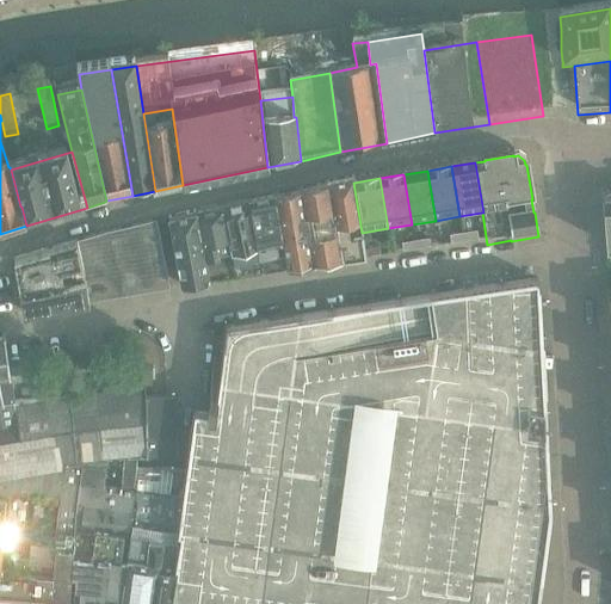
[(366,263),(365,256),(362,233),(353,183),(327,189),(343,266),(366,263)]
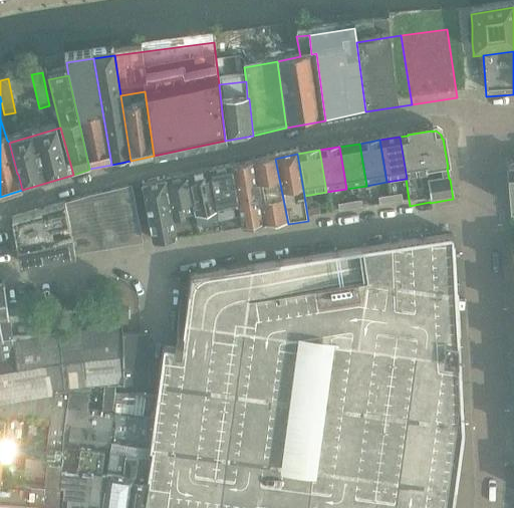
[(275,159),(252,164),(264,228),(288,224),(275,159)]
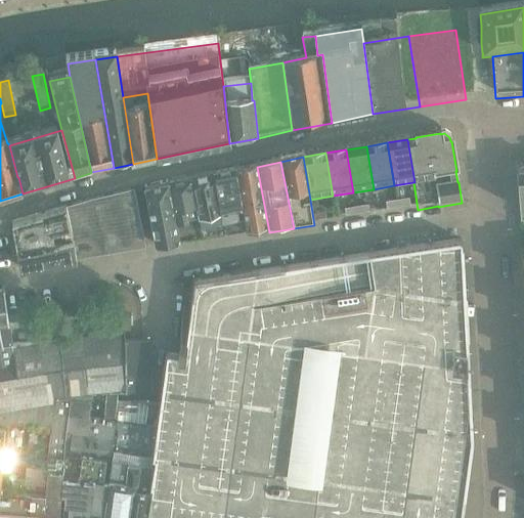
[(243,213),(248,235),(269,232),(257,167),(236,171),(243,213)]
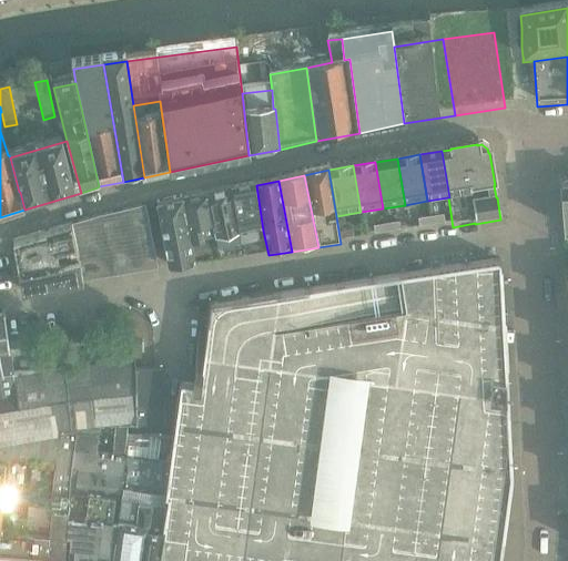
[(256,185),(232,191),(239,235),(243,259),(269,255),(263,231),(256,185)]
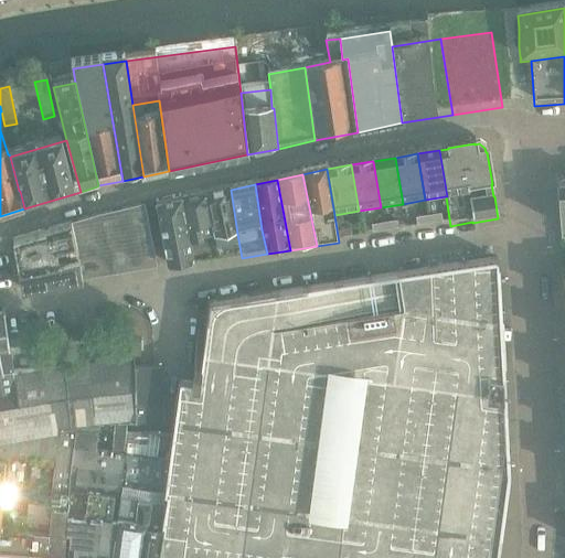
[(231,190),(205,195),(219,261),(242,258),(237,234),(231,190)]
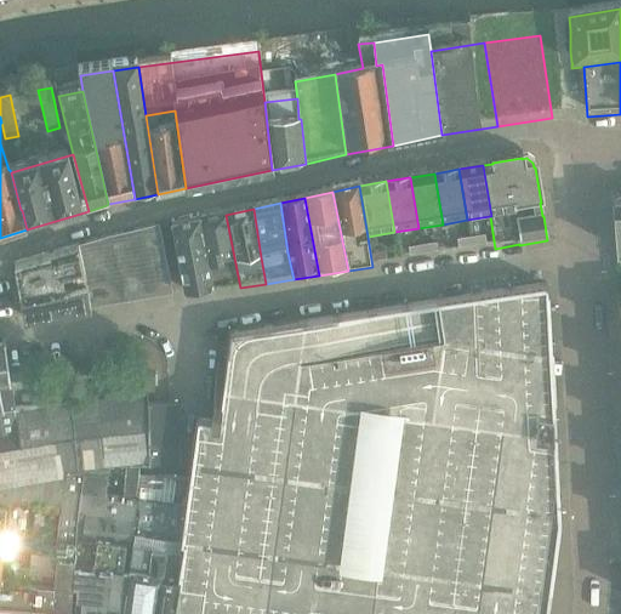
[(226,215),(199,221),(212,291),(240,288),(226,215)]
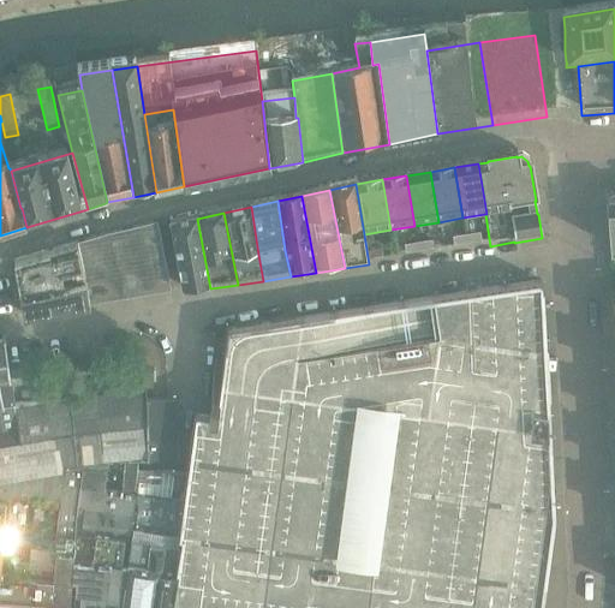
[(210,288),(197,219),(169,225),(183,293),(210,288)]
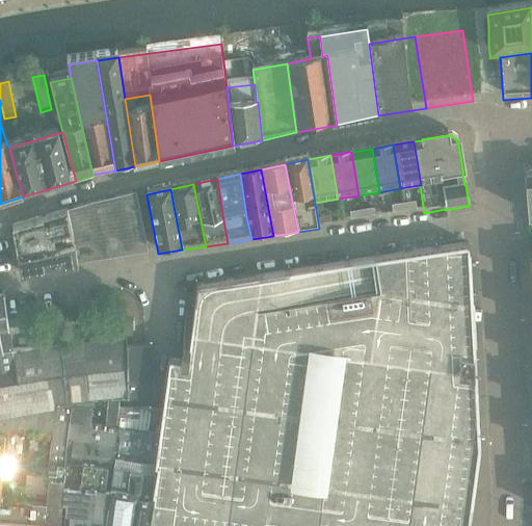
[(75,252),(78,267),(148,256),(136,196),(95,207),(68,214),(75,252)]
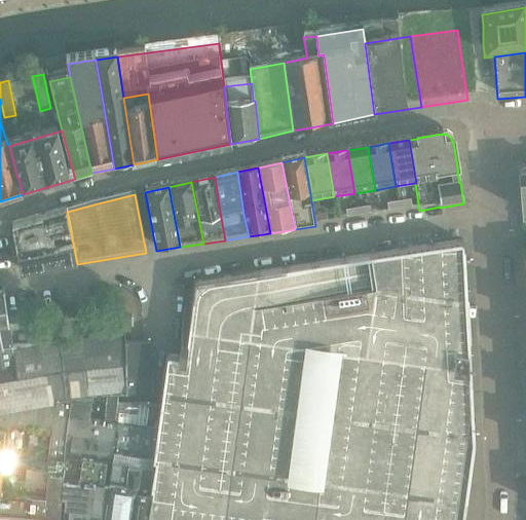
[(399,206),(400,213),(412,211),(411,203),(399,206)]
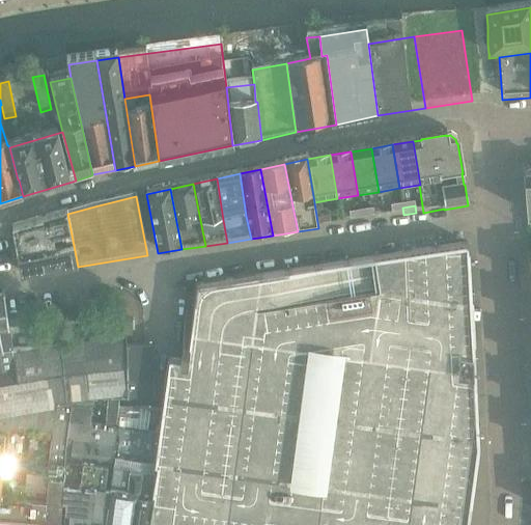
[(403,215),(402,208),(391,210),(392,217),(403,215)]
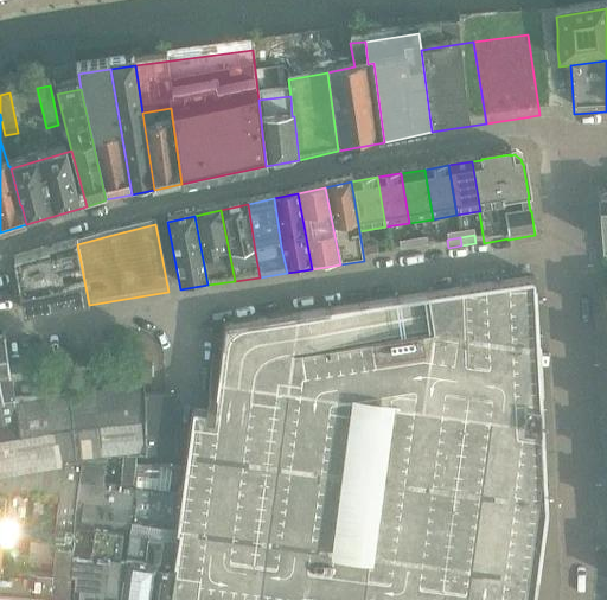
[(413,246),(414,254),(428,251),(426,243),(413,246)]
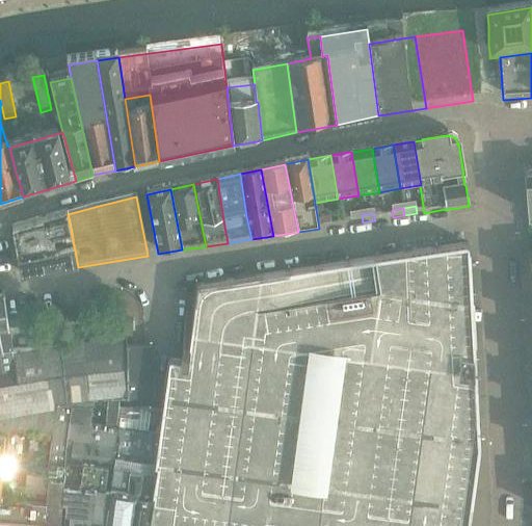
[(12,231),(18,262),(75,252),(68,214),(12,231)]
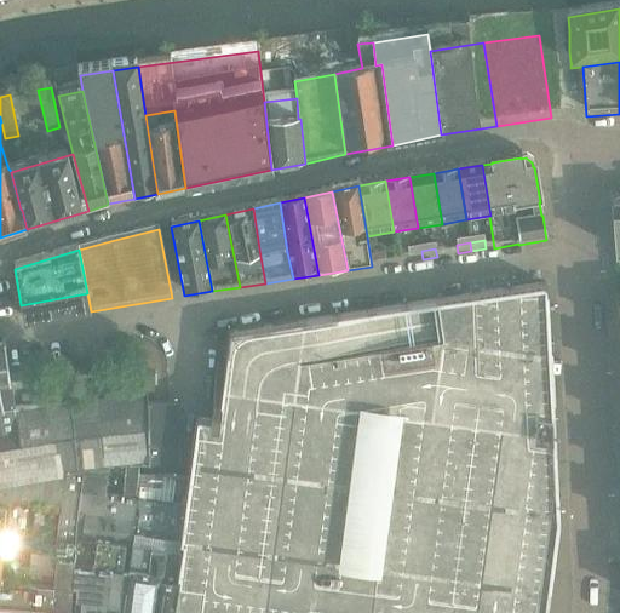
[(423,259),(422,251),(407,253),(409,262),(423,259)]
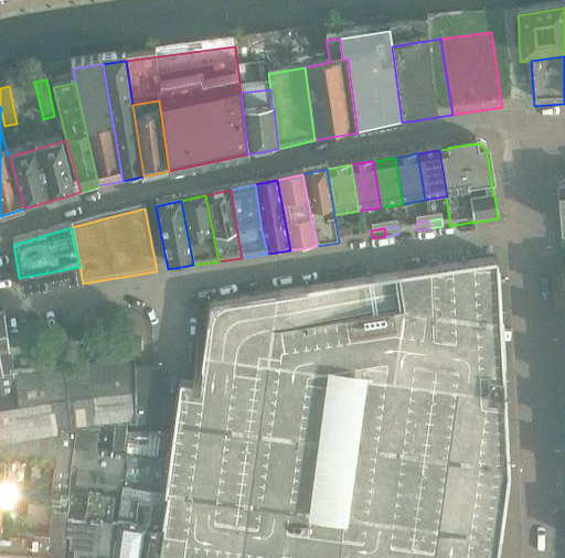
[(338,236),(339,243),(339,244),(352,242),(350,234),(338,236)]
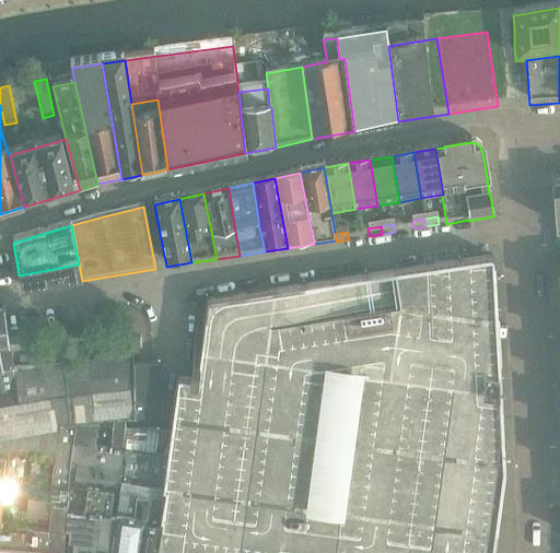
[(492,552),(503,473),(497,344),(492,261),(207,305),(207,307),(205,325),(198,325),(193,364),(199,364),(197,385),(177,383),(164,482),(163,494),(164,494),(155,552),(492,552)]
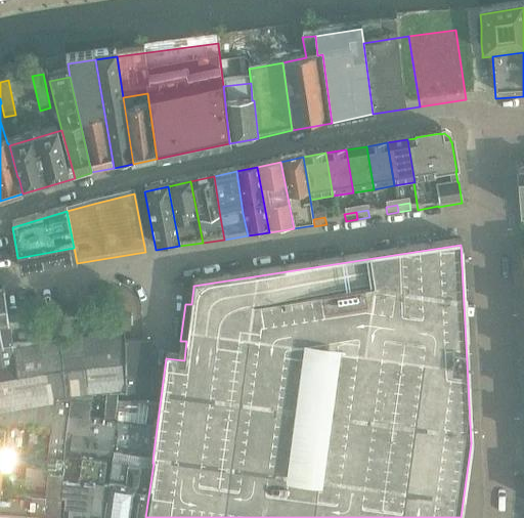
[(77,263),(74,248),(17,258),(20,273),(77,263)]
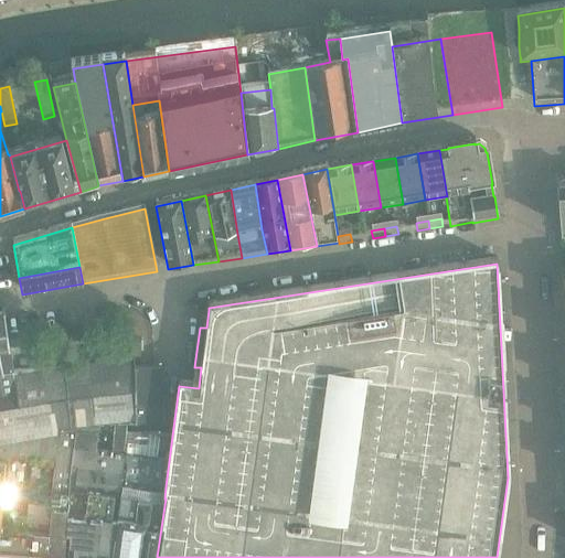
[(0,317),(0,405),(19,401),(14,378),(13,378),(13,376),(12,376),(3,315),(0,317)]
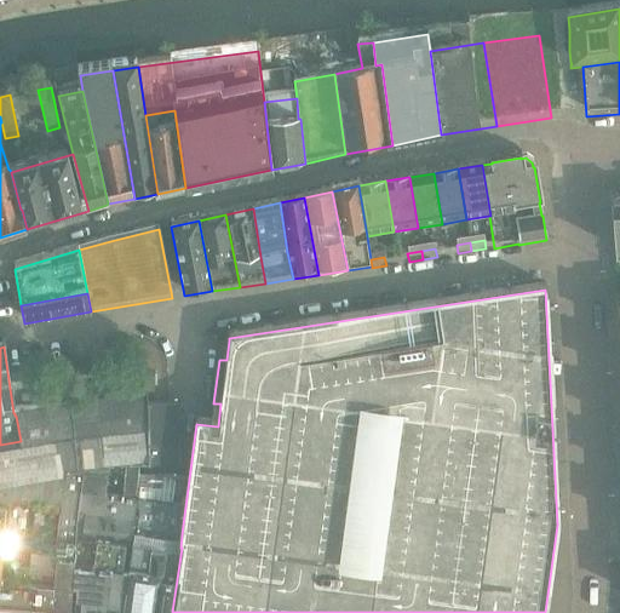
[(0,511),(49,513),(47,521),(62,522),(81,523),(85,500),(87,482),(105,483),(110,483),(112,474),(126,474),(145,473),(147,470),(181,470),(179,410),(148,411),(148,400),(15,413),(15,416),(16,416),(21,441),(0,445),(0,511)]
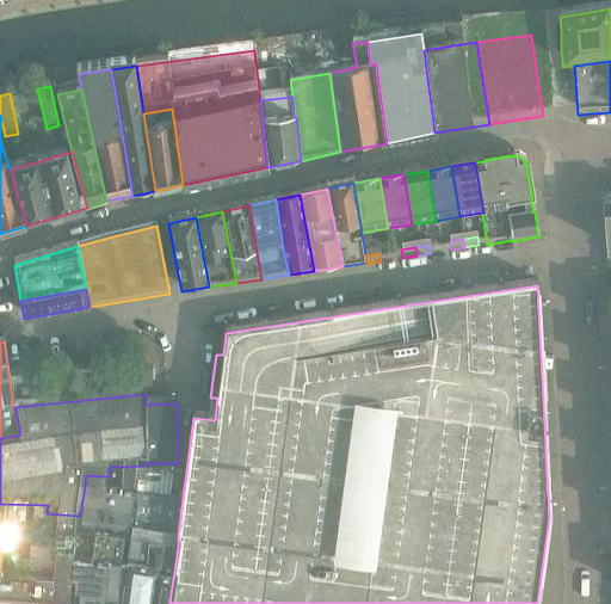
[(123,603),(135,522),(135,521),(127,519),(130,499),(139,500),(143,466),(124,467),(122,493),(104,492),(104,476),(86,475),(84,493),(80,516),(76,547),(69,603),(123,603)]
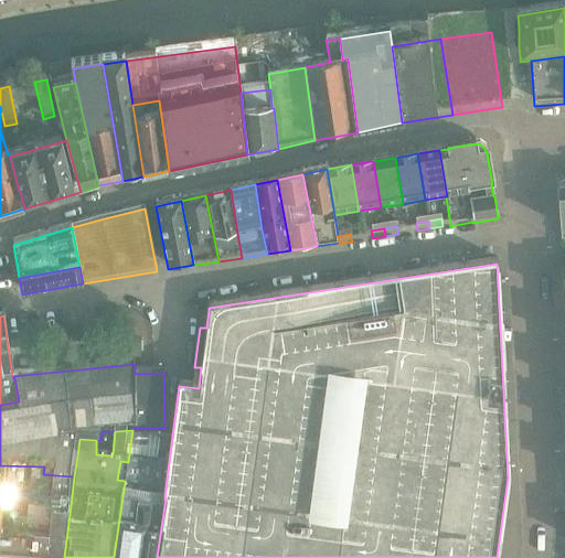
[(46,557),(51,518),(52,512),(28,510),(27,522),(10,519),(9,533),(0,536),(2,514),(10,515),(11,495),(3,495),(6,472),(0,471),(0,557),(46,557)]
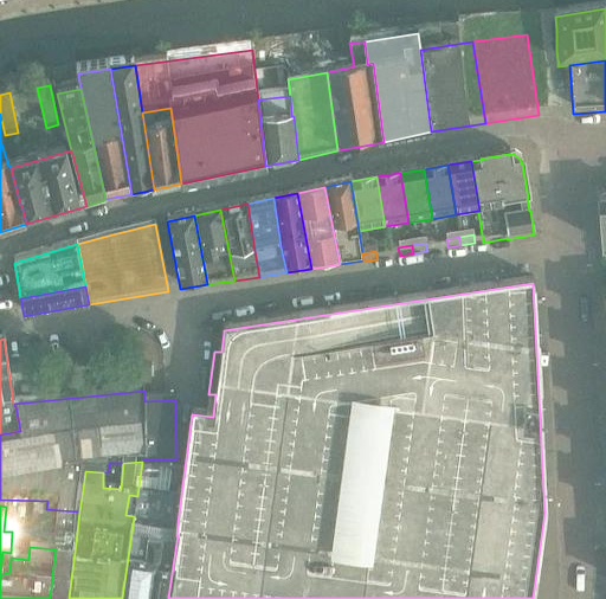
[(57,542),(56,549),(55,556),(50,598),(69,598),(76,542),(79,511),(60,510),(57,542)]
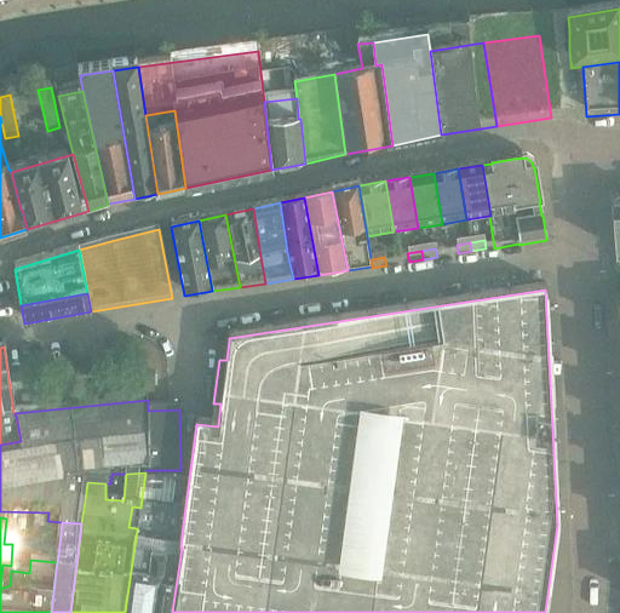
[(156,612),(161,579),(164,579),(168,539),(160,538),(160,532),(137,530),(125,612),(156,612)]
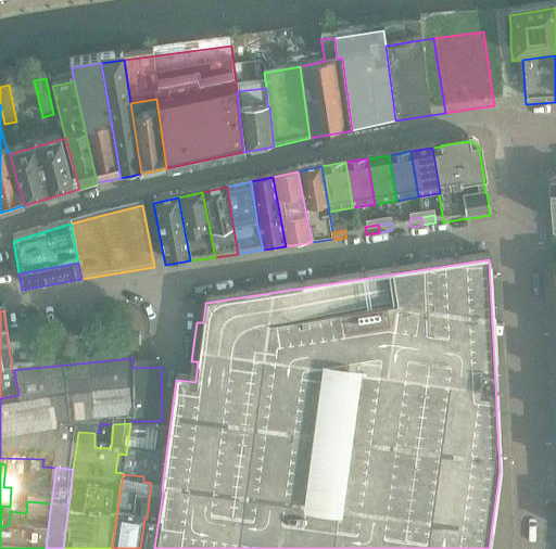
[(144,519),(140,548),(154,548),(163,490),(162,490),(163,479),(143,476),(143,482),(151,483),(147,519),(144,519)]
